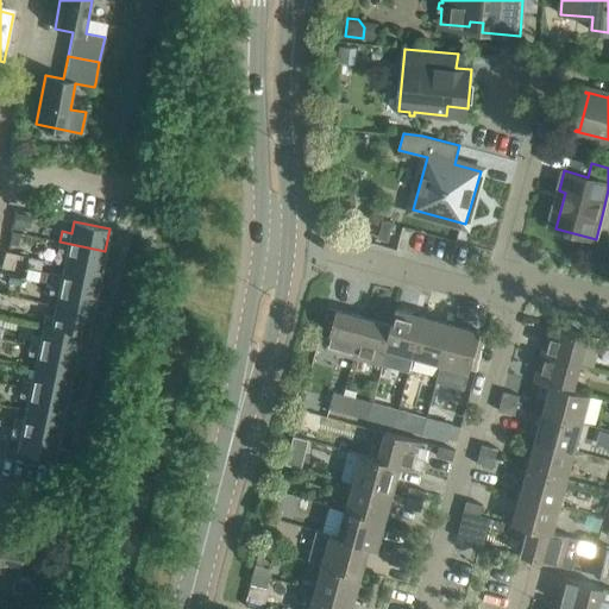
[(100,271),(105,251),(60,242),(57,251),(67,253),(64,264),(100,271)]
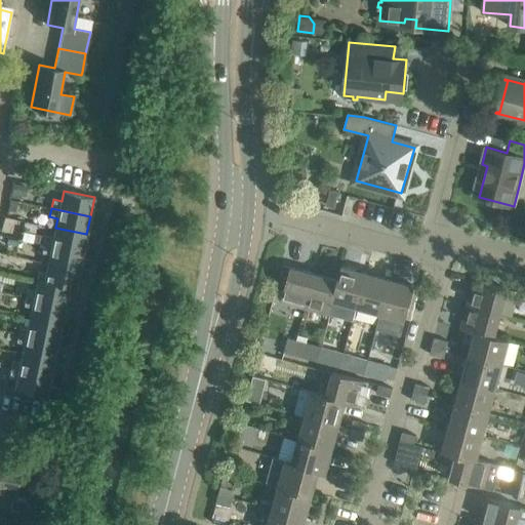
[(82,252),(86,234),(55,228),(53,237),(45,236),(44,244),(82,252)]
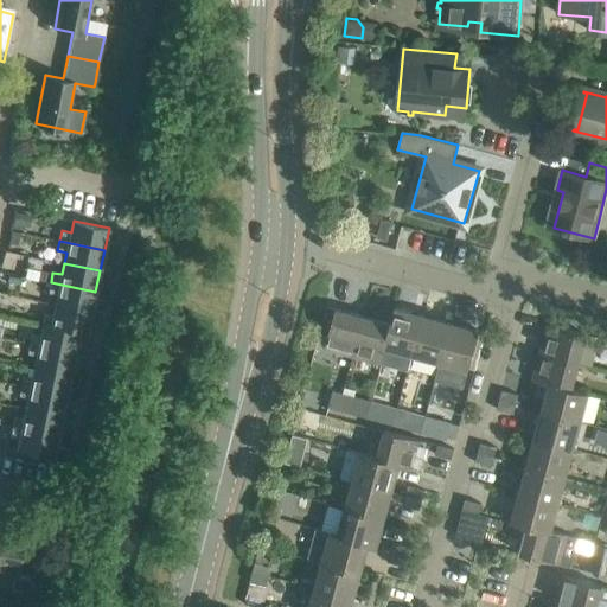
[(91,313),(95,292),(51,282),(49,292),(58,294),(56,305),(91,313)]
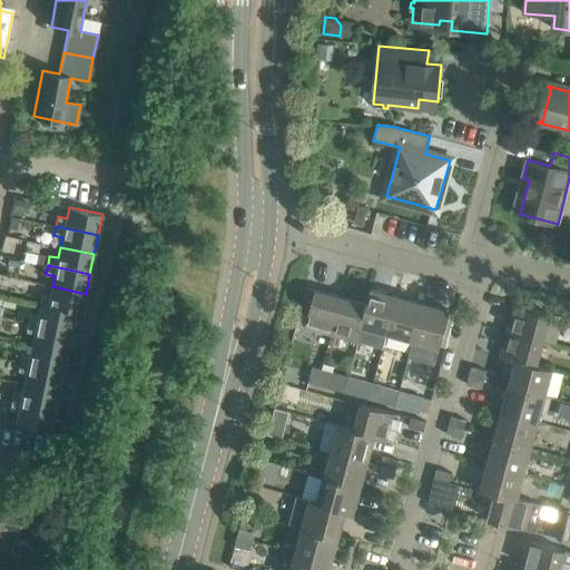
[(81,314),(86,294),(52,286),(50,296),(41,294),(39,304),(41,305),(74,312),(81,314)]
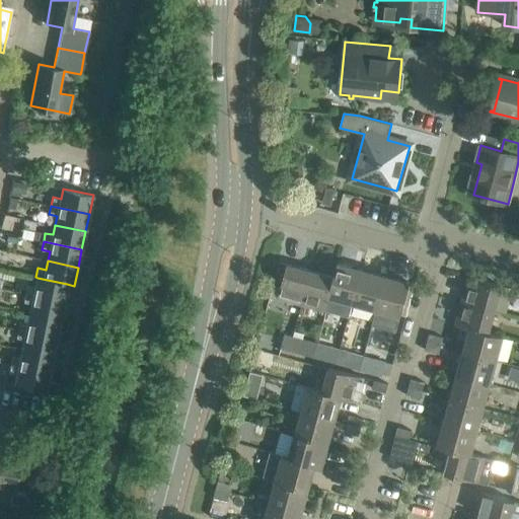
[(349,317),(353,303),(362,270),(338,263),(334,277),(335,277),(327,303),(328,303),(326,311),(349,317)]
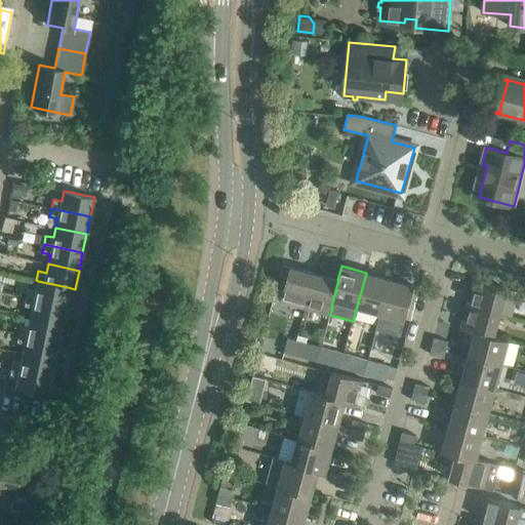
[(306,308),(315,274),(290,267),(281,301),(300,307),(306,308)]
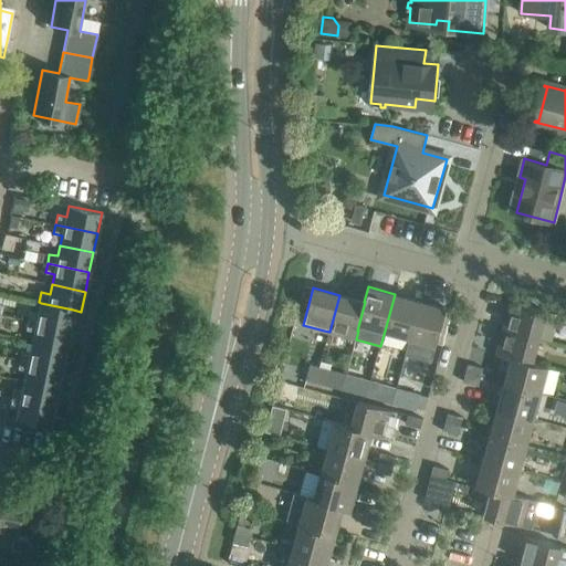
[(410,337),(420,301),(395,294),(385,331),(410,337)]
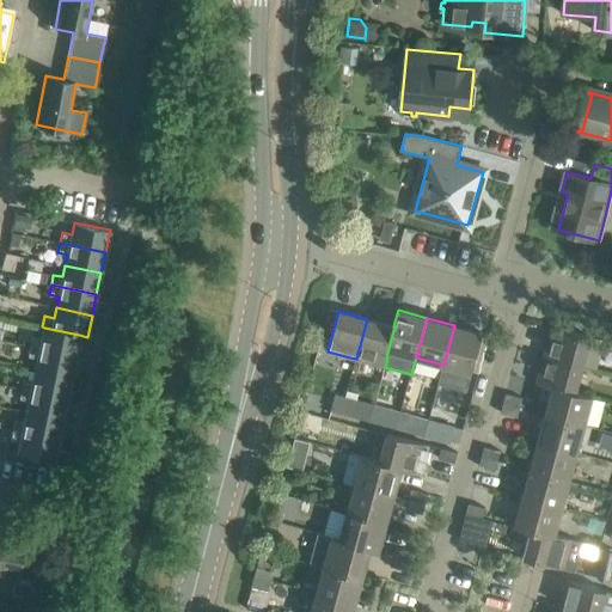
[(395,326),(393,326),(367,319),(356,359),(385,367),(387,357),(386,357),(395,326)]
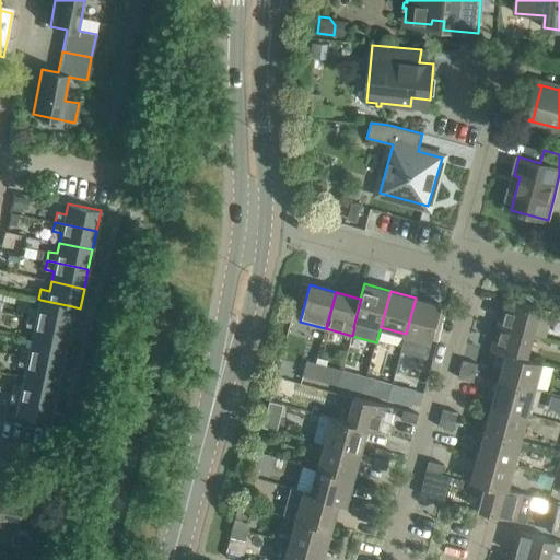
[(442,305),(416,298),(406,334),(432,341),(442,305)]
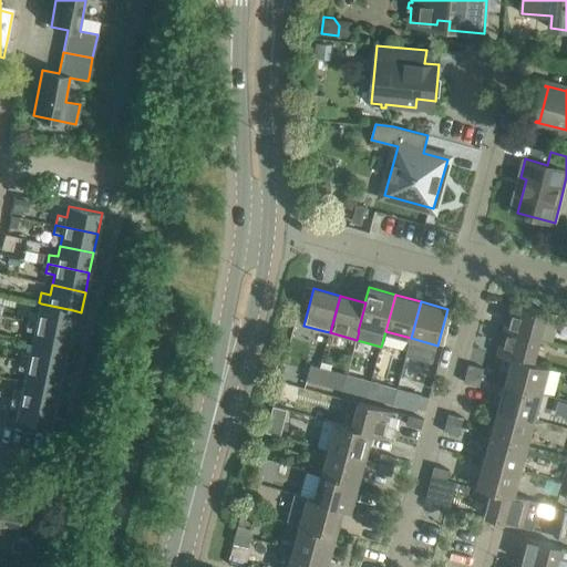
[(540,338),(548,312),(512,301),(504,328),(540,338)]
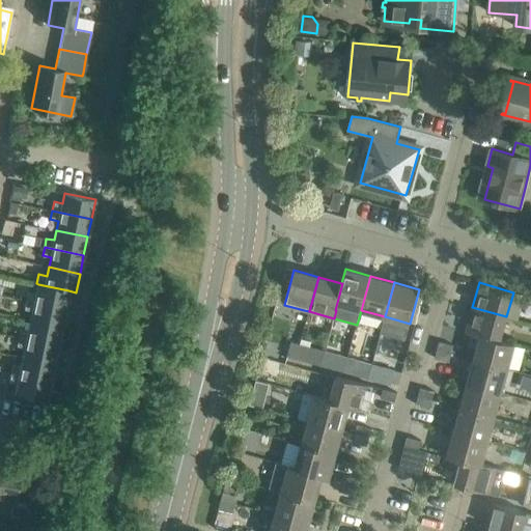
[(65,309),(68,290),(38,284),(36,294),(28,291),(26,301),(65,309)]
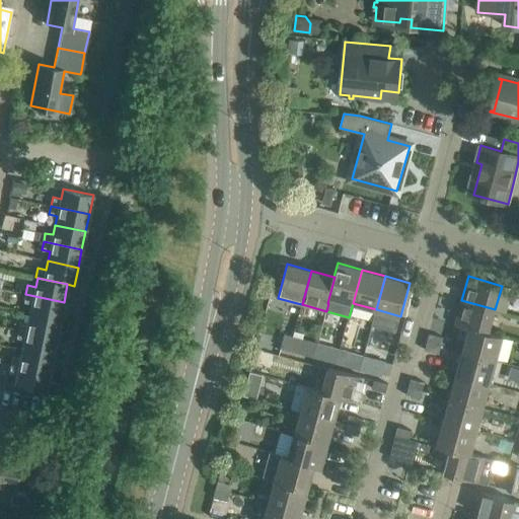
[(60,319),(64,302),(25,294),(23,302),(31,304),(30,313),(60,319)]
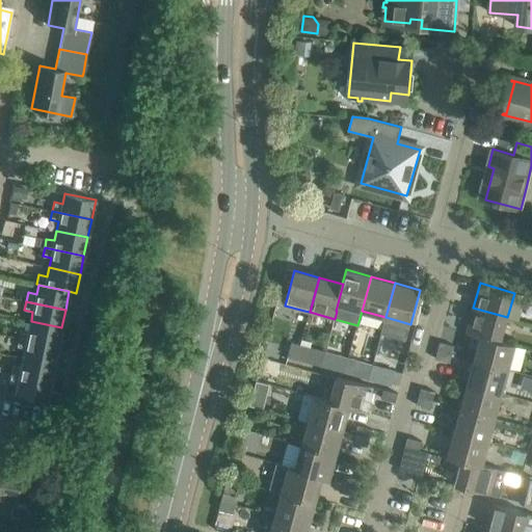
[(501,341),(507,317),(473,308),(467,334),(480,337),(481,336),(501,342),(501,341)]
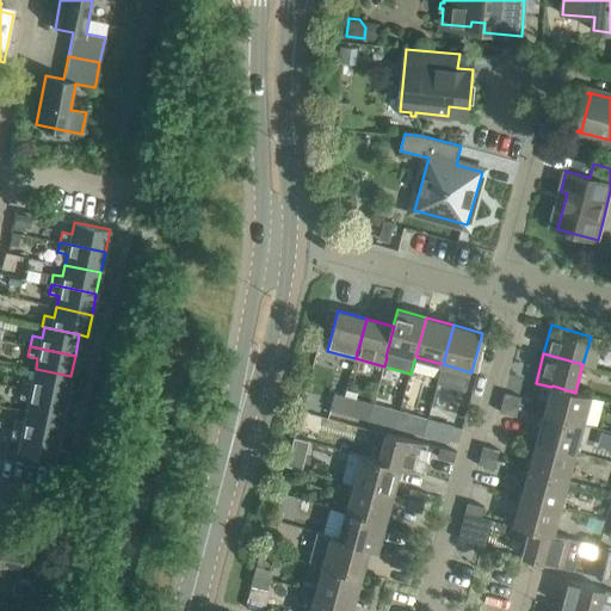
[(66,397),(71,376),(36,369),(34,380),(23,377),(22,388),(66,397)]
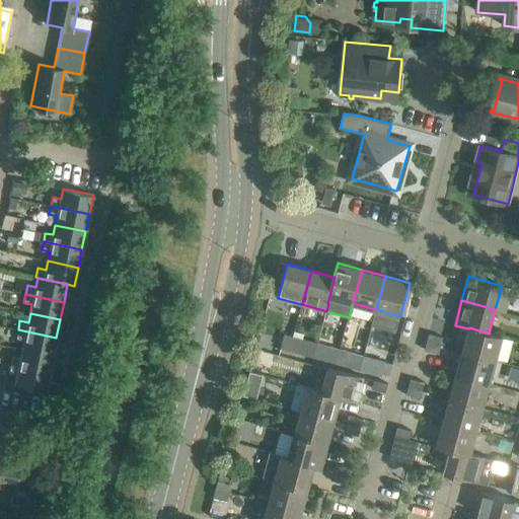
[(497,361),(503,336),(489,332),(489,334),(469,327),(468,328),(462,351),(497,361)]
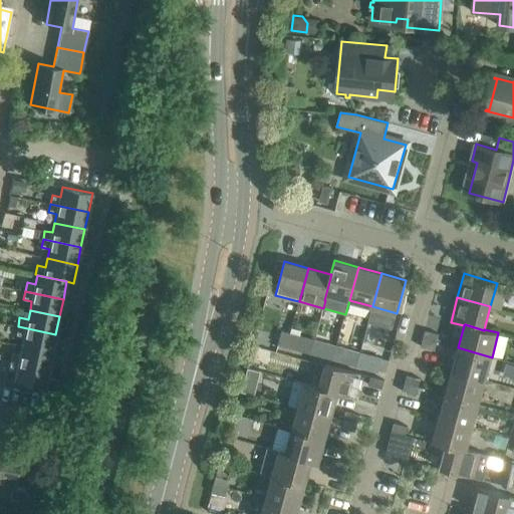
[(52,351),(55,334),(18,326),(16,334),(24,336),(22,345),(52,351)]
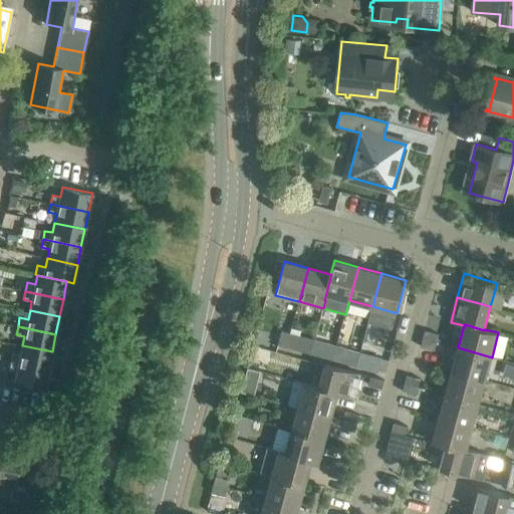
[(439,333),(426,330),(423,338),(437,342),(439,333)]
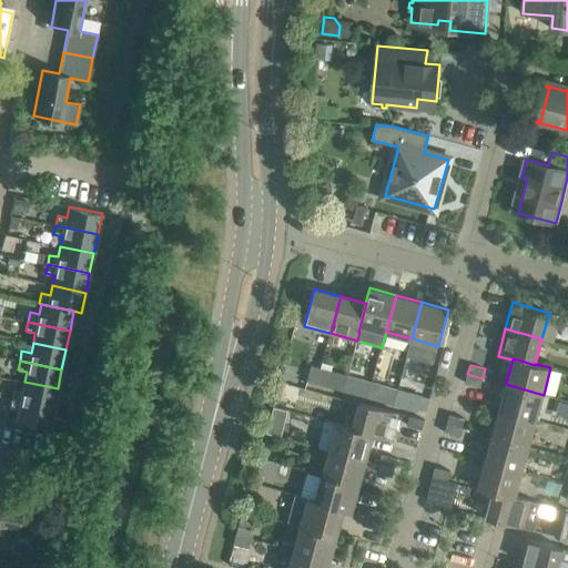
[(316,384),(321,368),(312,366),(307,381),(316,384)]
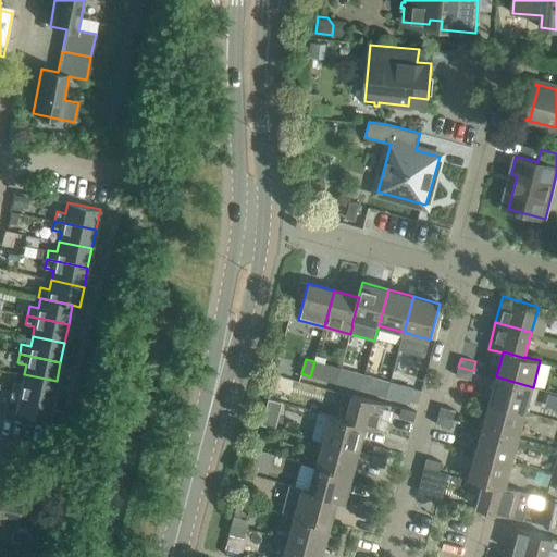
[(320,379),(323,363),(314,361),(310,376),(320,379)]
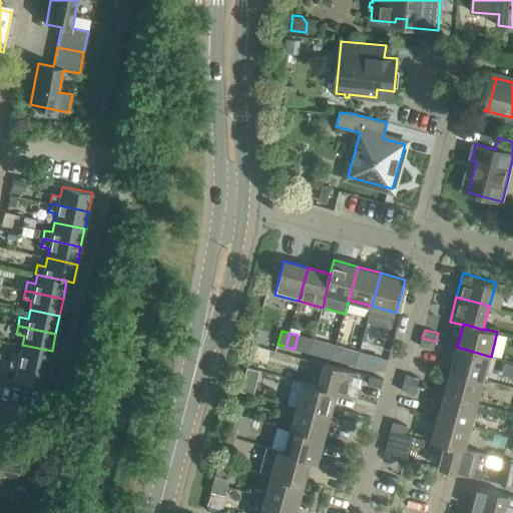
[(434,350),(436,342),(422,338),(420,346),(434,350)]
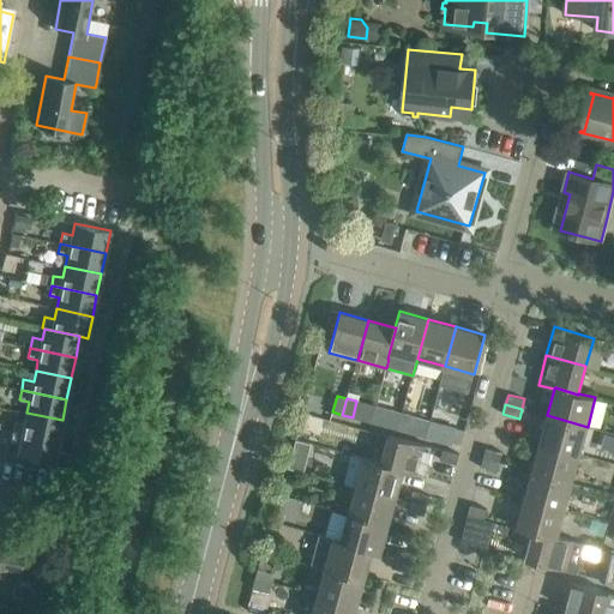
[(398,429),(402,414),(375,407),(372,422),(398,429)]
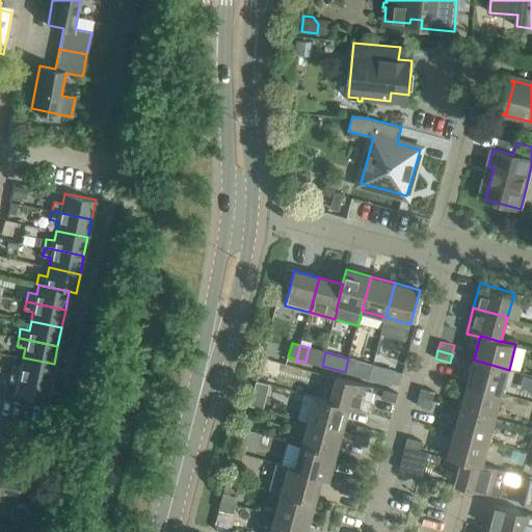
[(264,356),(257,381),(270,384),(274,368),(276,361),(264,356)]
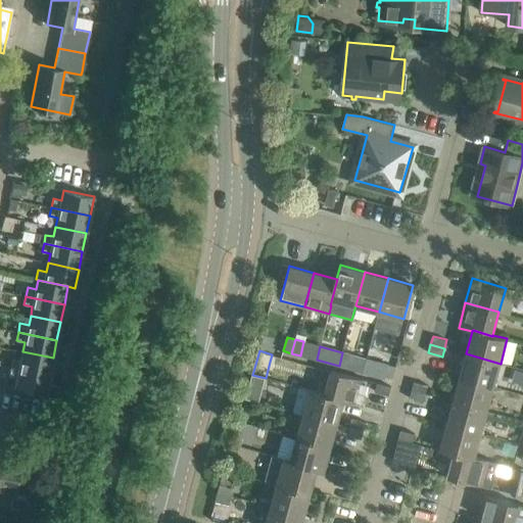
[(49,376),(53,358),(22,351),(20,361),(12,359),(10,368),(49,376)]
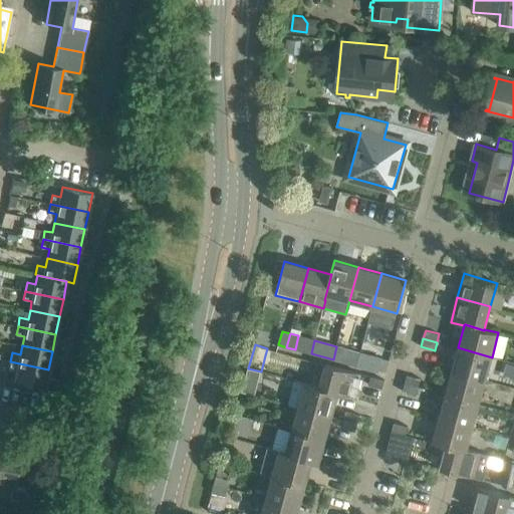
[(356,365),(360,352),(336,346),(333,359),(356,365)]
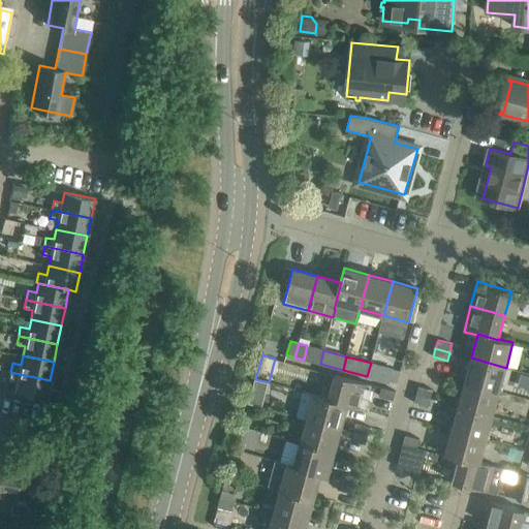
[(499,392),(506,368),(471,358),(465,382),(499,392)]
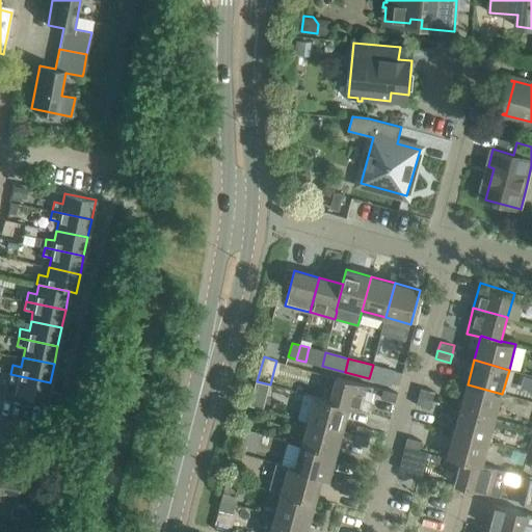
[(395,371),(373,365),(369,378),(392,384),(395,371)]
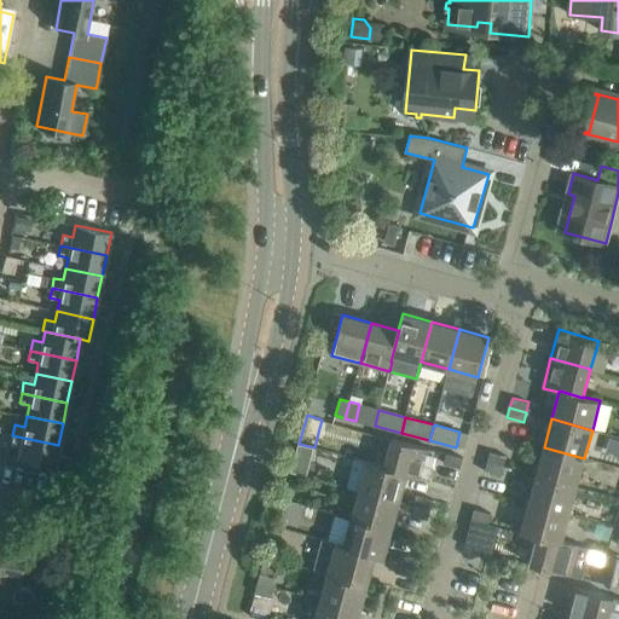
[(53,467),(58,445),(12,435),(11,445),(21,447),(18,460),(53,467)]
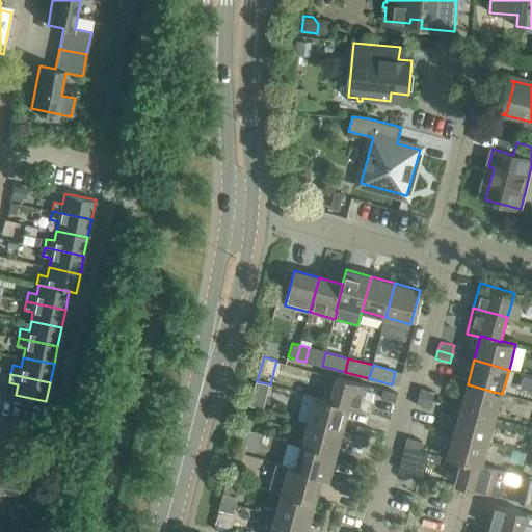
[(371,386),(351,380),(337,376),(330,400),(329,401),(350,407),(349,408),(364,411),(371,386)]
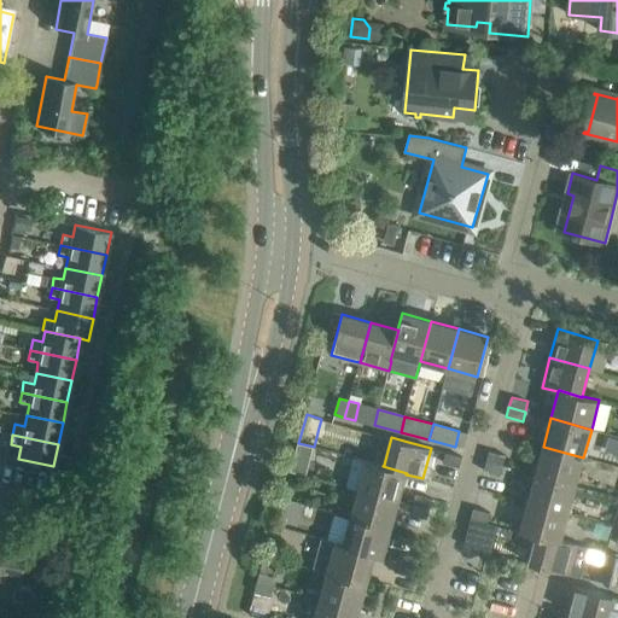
[(296,453),(295,456),(307,459),(310,458),(314,447),(298,443),(296,453)]
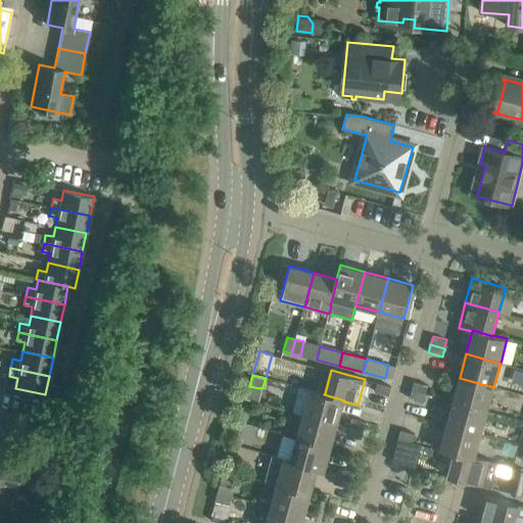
[(487,411),(493,387),(460,378),(454,401),(487,411)]
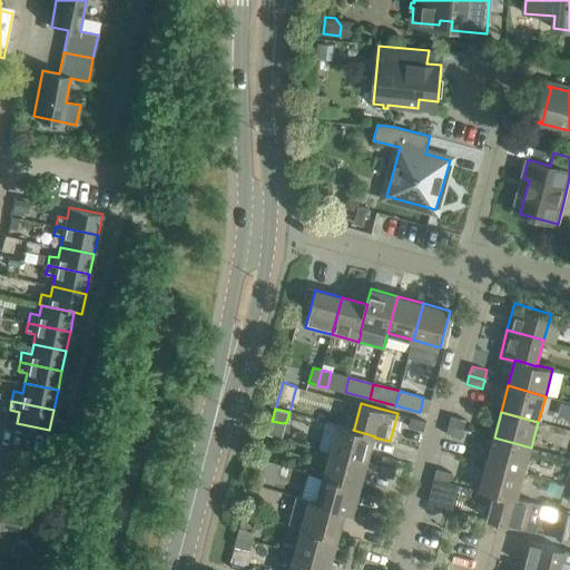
[(467,420),(451,416),(449,425),(464,429),(467,420)]
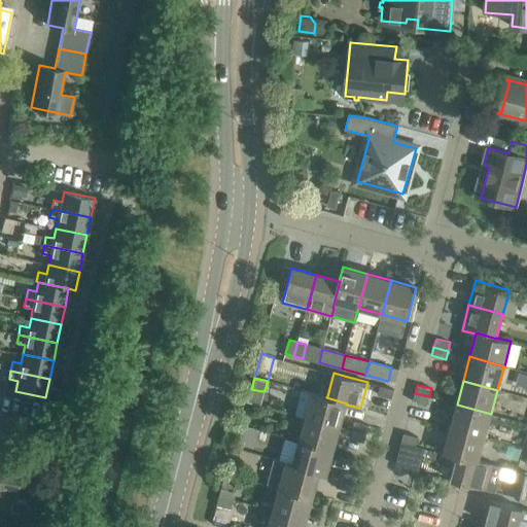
[(378,394),(383,396),(392,398),(394,389),(380,386),(378,394)]
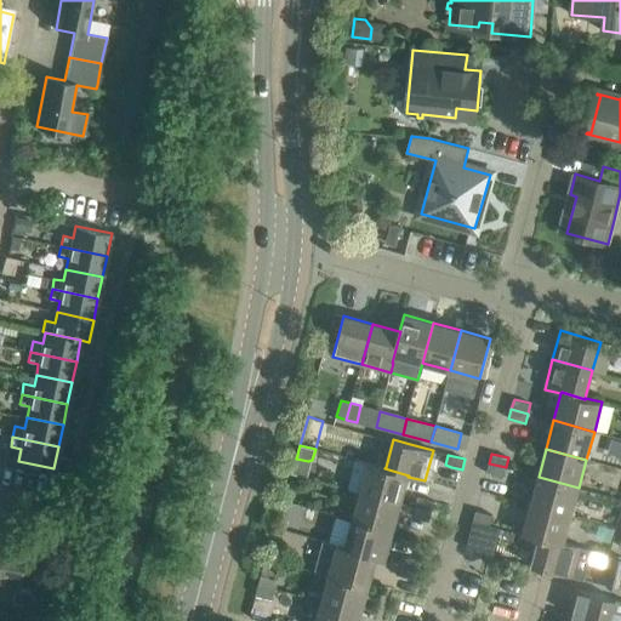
[(400,503),(408,477),(409,476),(385,468),(386,467),(369,462),(360,493),(400,503)]
